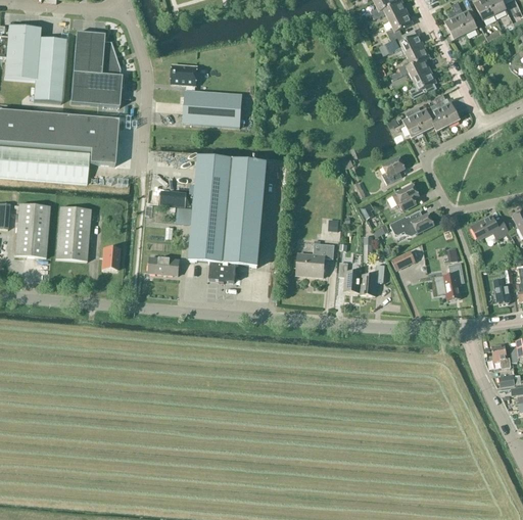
[(396,2),(395,0),(373,0),(376,7),(370,11),(372,14),(396,2)]
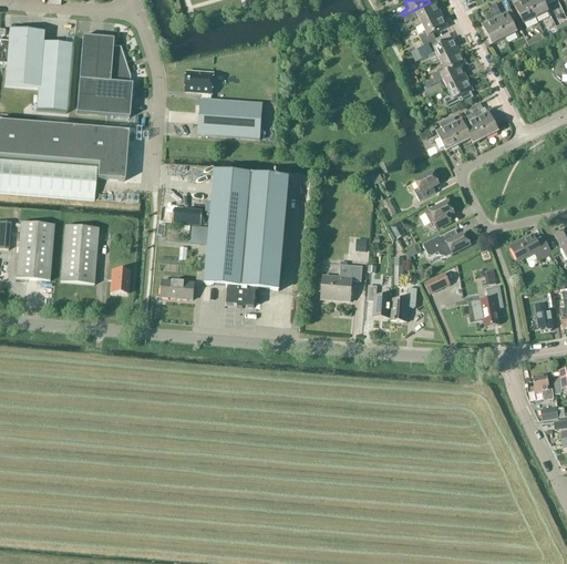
[(416,14),(421,22),(441,12),(435,0),(430,2),(403,16),(405,20),(416,14)]
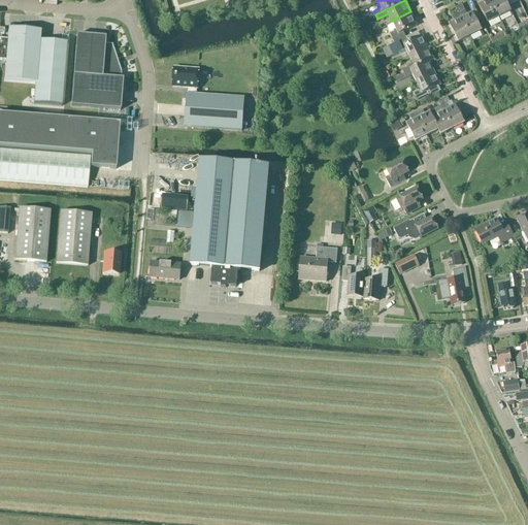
[(484,0),(479,2),(488,21),(499,15),(491,0),(484,0)]
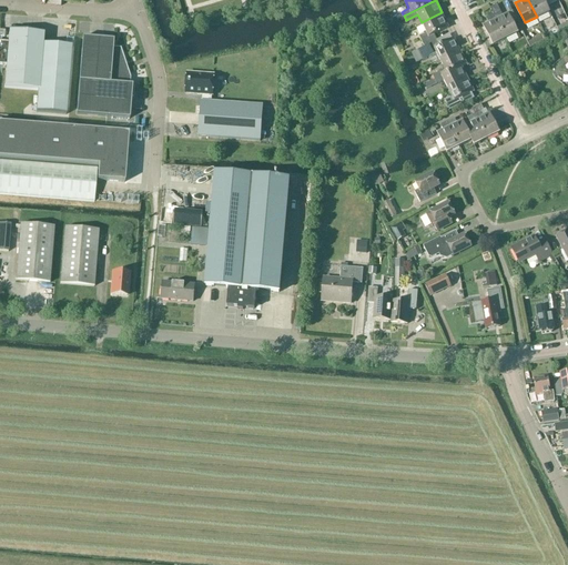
[(528,0),(537,17),(549,10),(544,0),(528,0)]
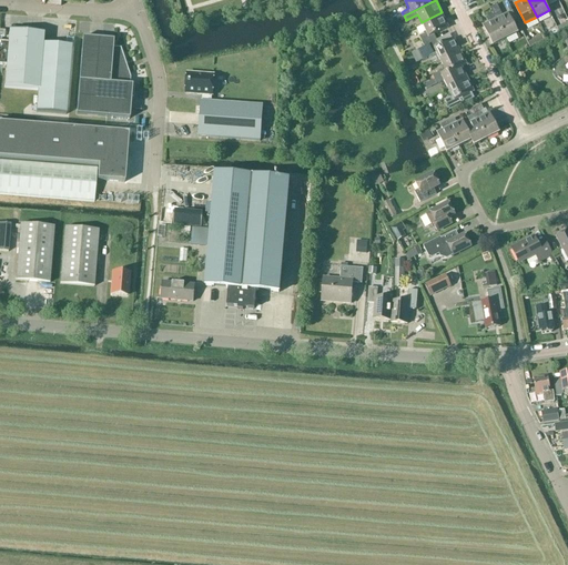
[(493,12),(505,37),(518,31),(513,19),(517,17),(513,9),(508,11),(503,13),(497,1),(489,6),(493,12)]
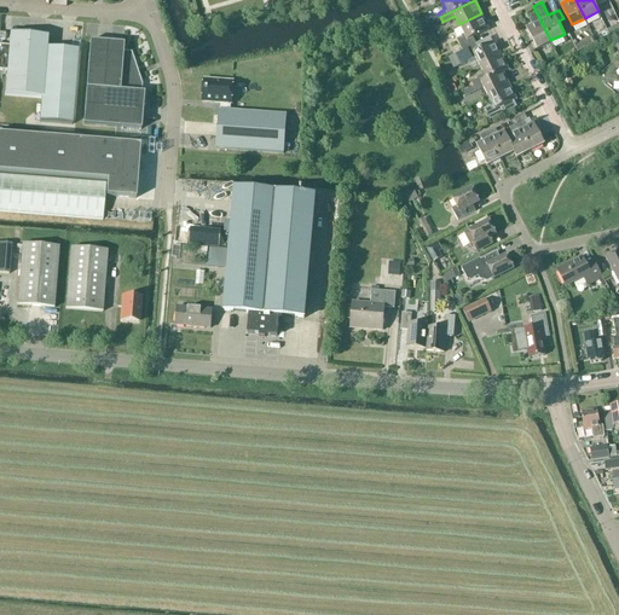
[(456,38),(462,48),(476,41),(473,35),(489,28),(481,13),(460,24),(464,33),(456,38)]
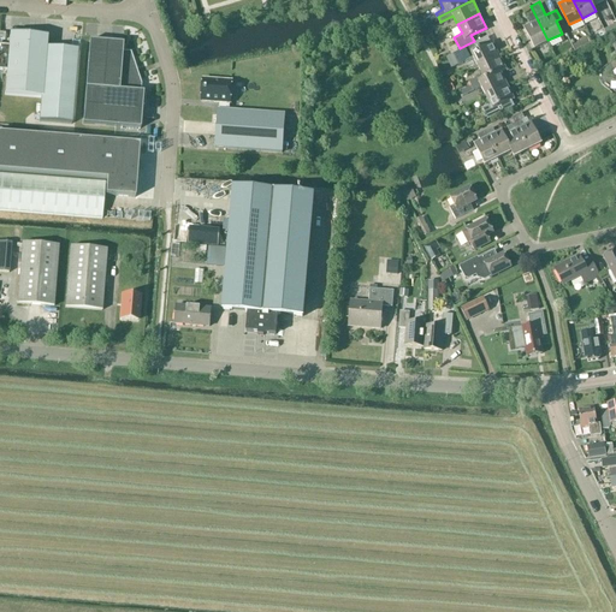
[(529,22),(523,25),(534,47),(548,40),(534,13),(527,17),(529,22)]
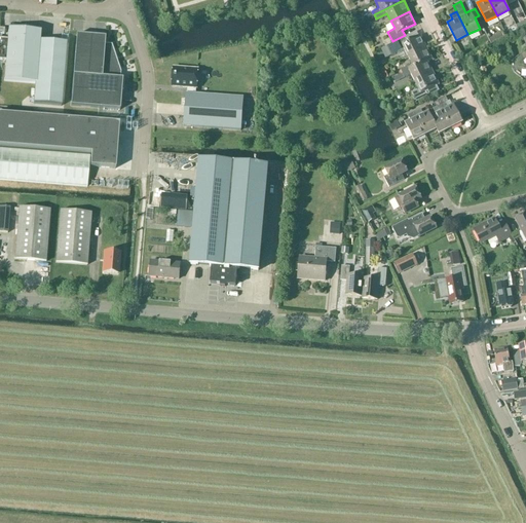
[(8,27),(4,79),(36,81),(40,29),(8,27)]
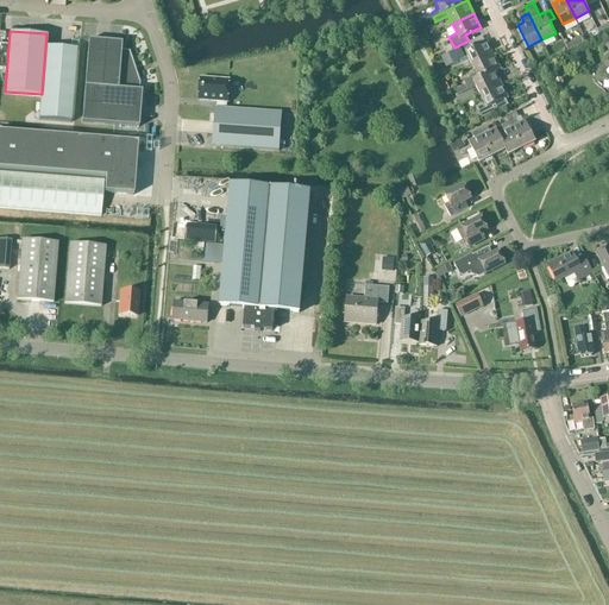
[(88,38),(81,120),(138,125),(142,88),(139,88),(139,81),(129,49),(120,48),(121,41),(88,38)]
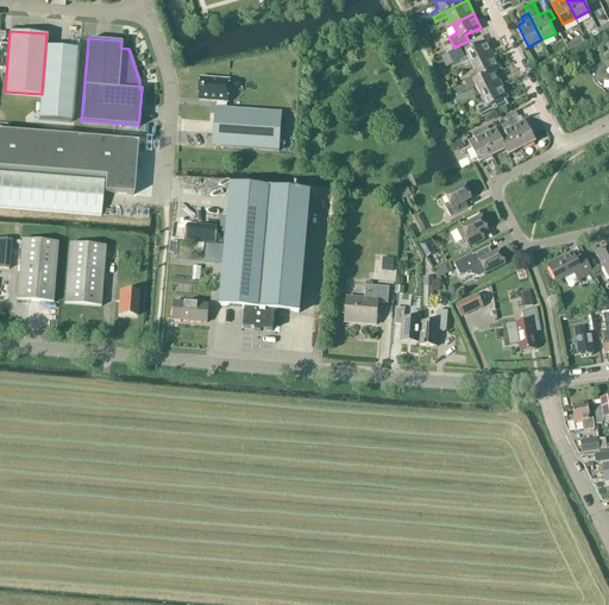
[(468,55),(471,63),(494,52),(487,39),(471,46),(469,41),(454,48),(450,50),(456,61),(468,55)]
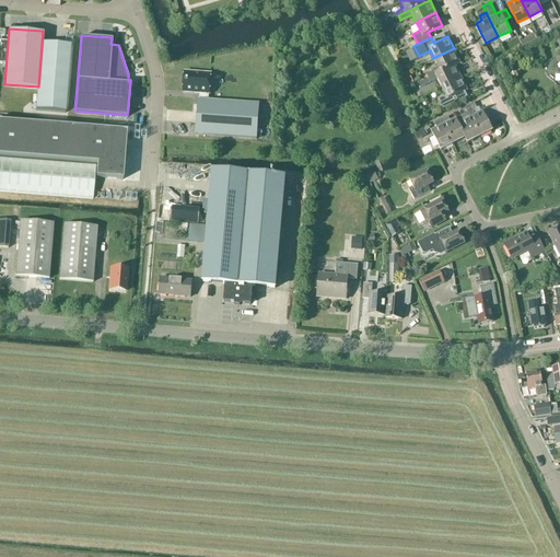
[(426,72),(428,77),(455,64),(459,61),(454,48),(433,58),(438,66),(426,72)]
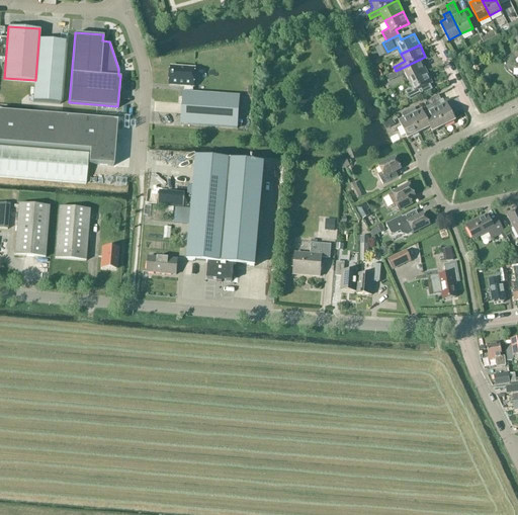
[(404,71),(408,78),(426,70),(421,59),(421,58),(396,71),(398,74),(404,71)]
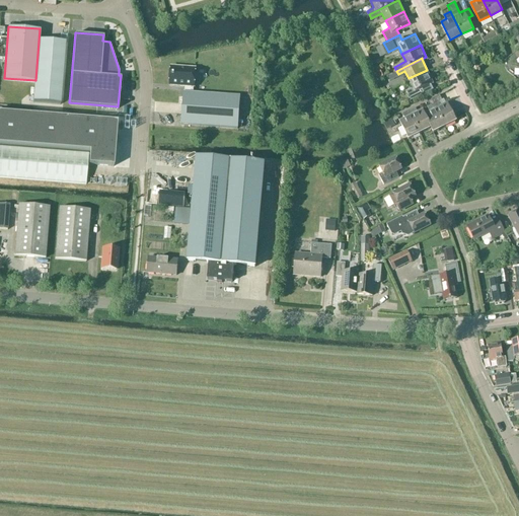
[(384,60),(379,63),(382,72),(388,70),(384,60)]
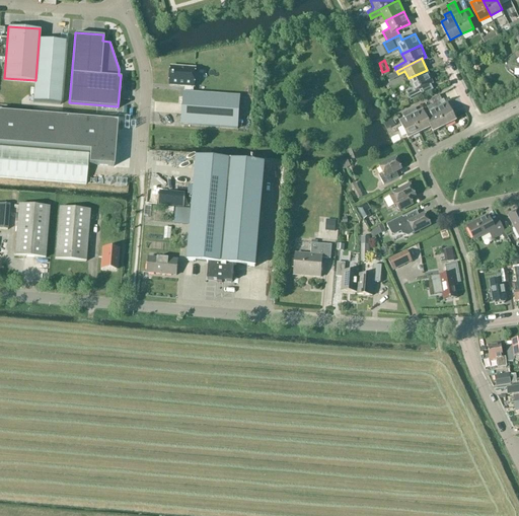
[(195,66),(171,65),(169,83),(184,84),(183,90),(181,123),(237,127),(240,94),(193,90),(194,84),(195,66)]
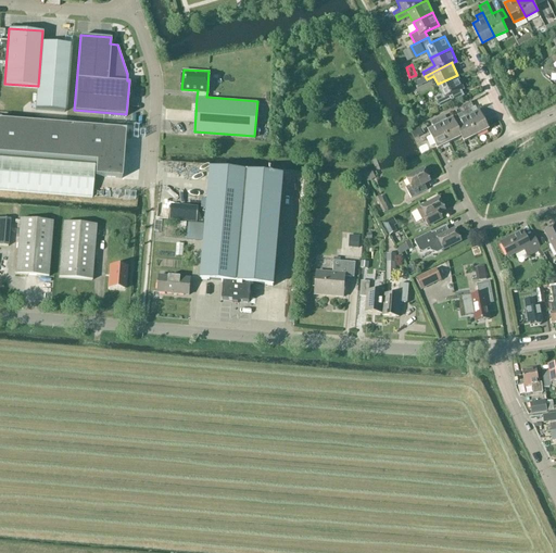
[(438,84),(442,92),(434,96),(440,105),(464,93),(460,88),(464,87),(457,75),(438,84)]
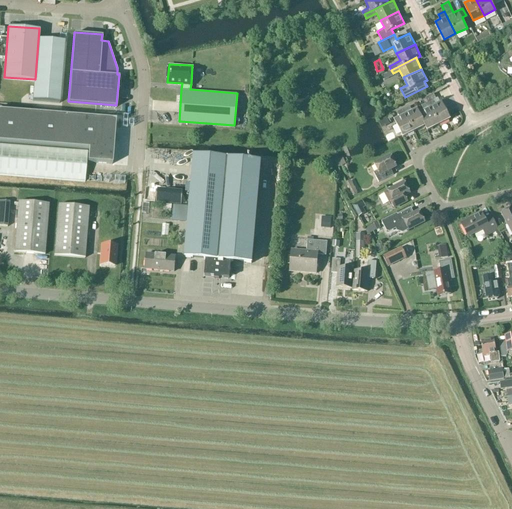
[(425,96),(427,101),(439,123),(450,117),(441,99),(436,102),(434,98),(436,97),(434,92),(425,96)]
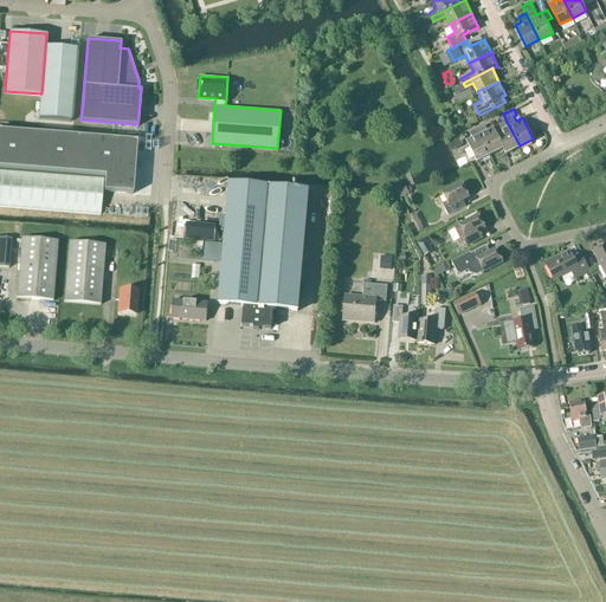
[(503,147),(505,153),(520,146),(505,120),(498,123),(501,128),(496,130),(496,131),(503,147)]
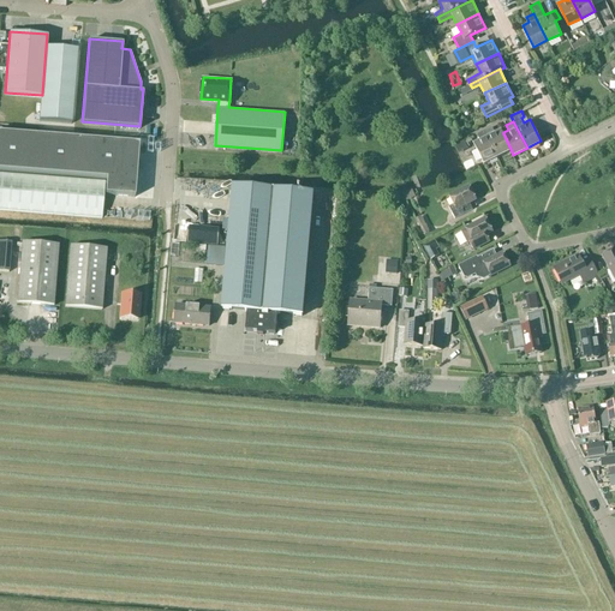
[(491,125),(484,129),(497,156),(511,149),(503,133),(503,132),(501,127),(495,130),(491,125)]
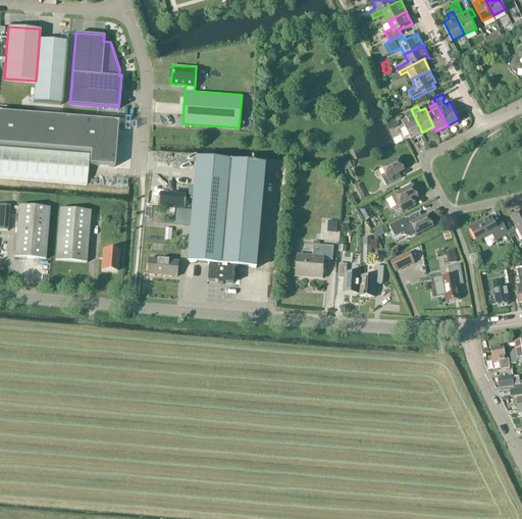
[(407,117),(402,119),(411,138),(422,133),(411,109),(405,112),(407,117)]
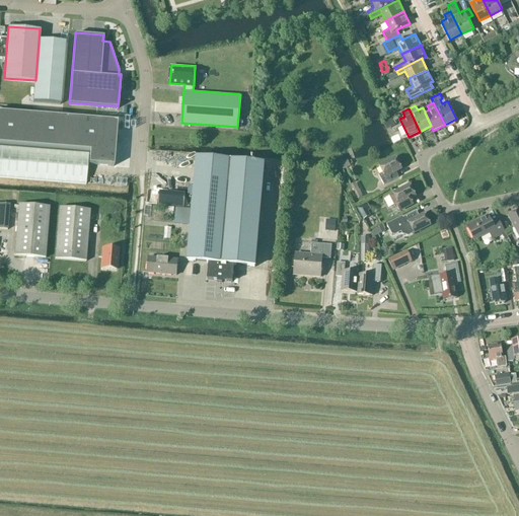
[(0,109),(0,142),(89,149),(88,162),(114,164),(117,120),(0,109)]
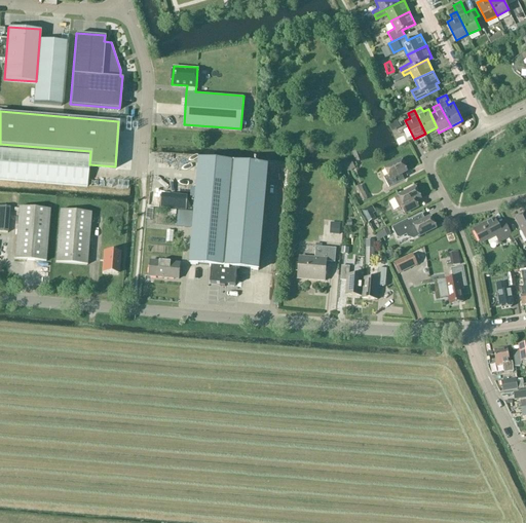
[(0,177),(86,185),(89,154),(0,146),(0,177)]
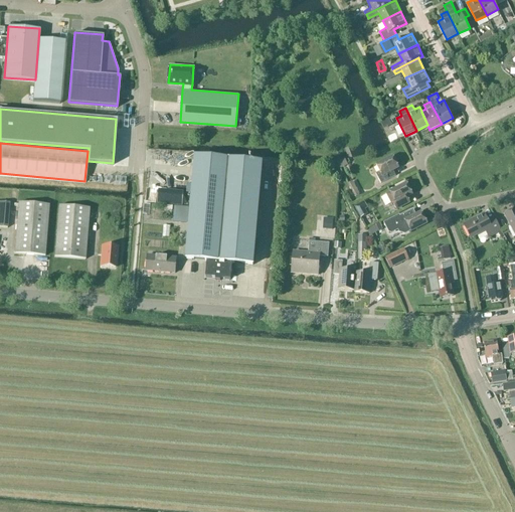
[(398,165),(392,154),(376,162),(379,169),(375,171),(380,181),(395,173),(393,168),(398,165)]
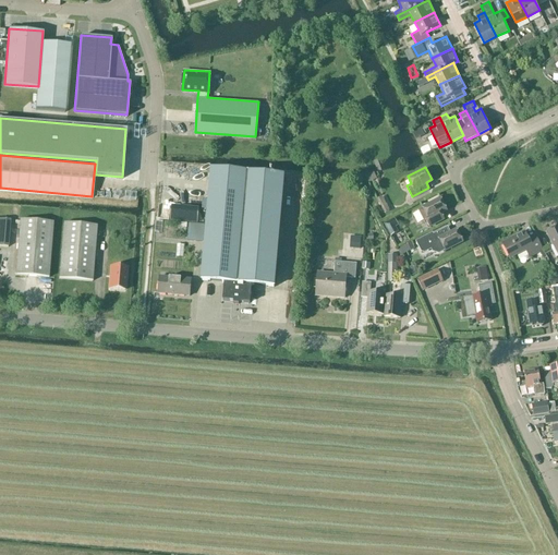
[(213,168),(207,226),(243,229),(243,220),(279,224),(282,188),(283,175),(213,168)]
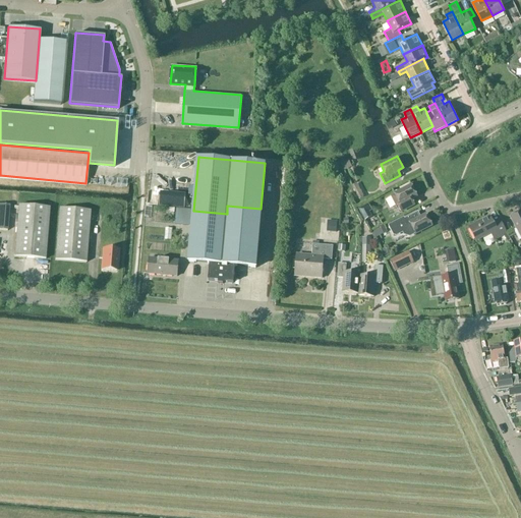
[(411,197),(417,194),(411,183),(395,191),(390,193),(396,205),(398,204),(401,210),(414,203),(411,197)]
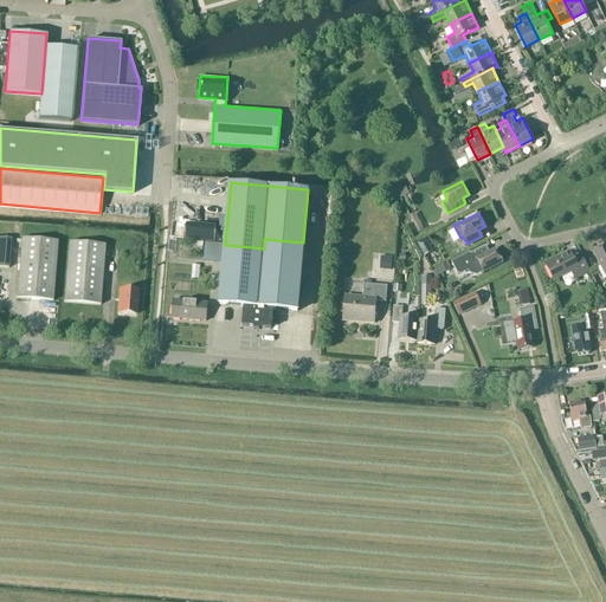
[(214,239),(216,225),(187,222),(186,237),(214,239)]
